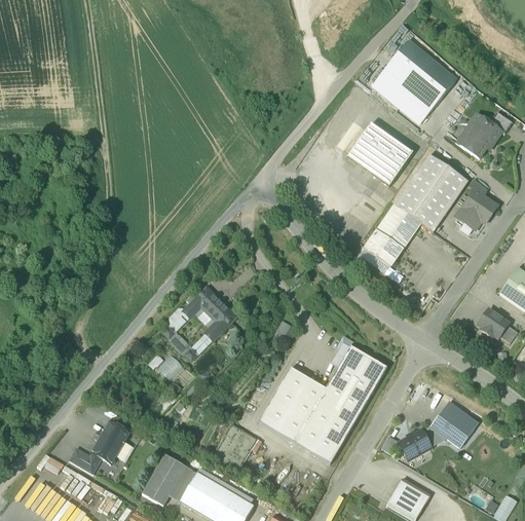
[(423,60),(396,94),(417,111),(445,77),(423,60)]
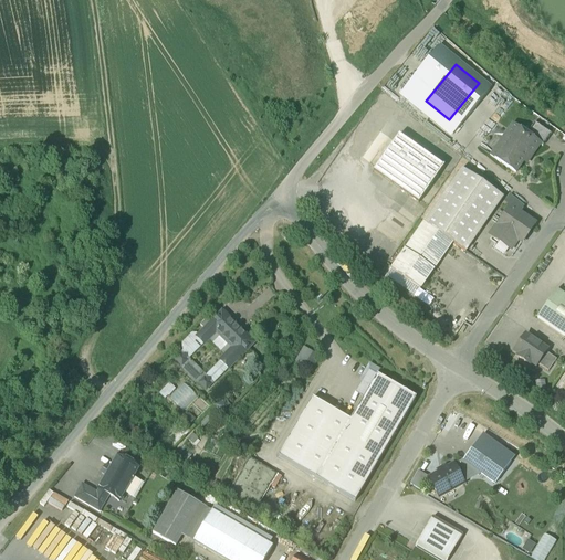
[(552,130),(535,118),(527,130),(541,140),(543,143),(552,130)]
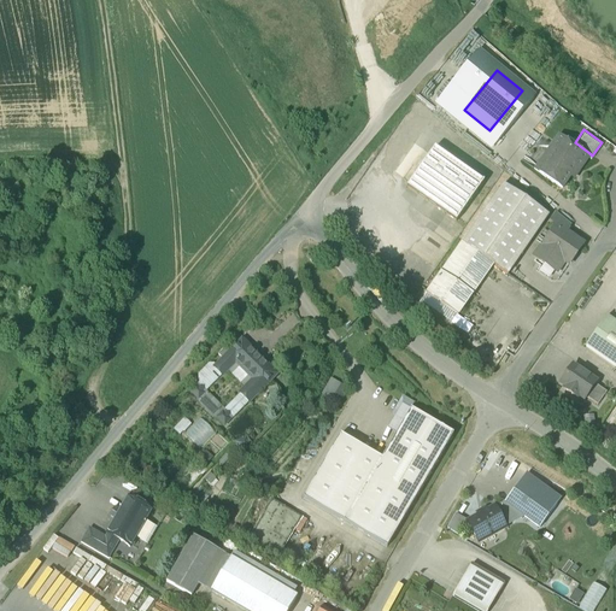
[(575,142),(559,131),(553,141),(555,146),(540,168),(563,183),(578,163),(581,165),(590,153),(575,142)]
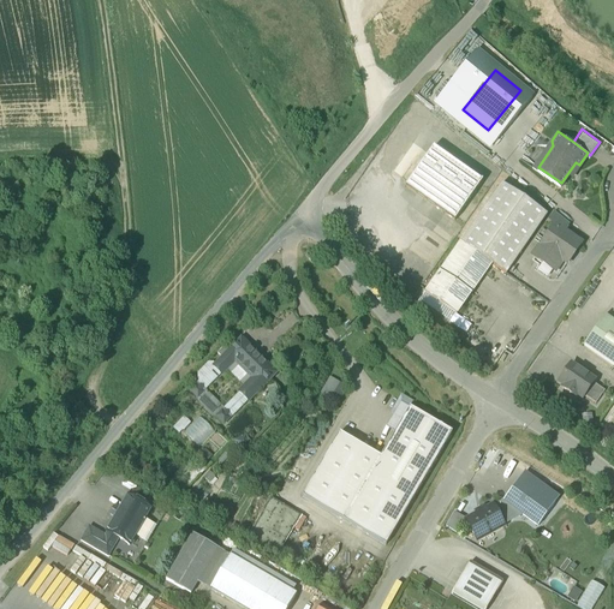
[(483,177),(434,142),(406,181),(455,216),(483,177)]
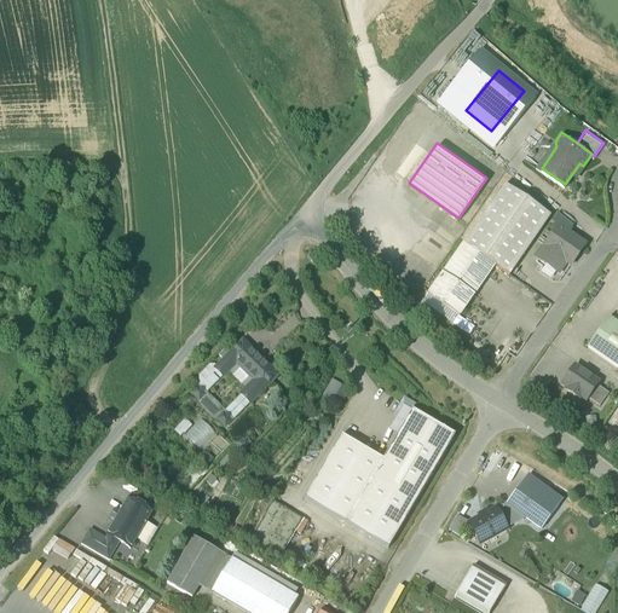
[(552,212),(506,180),(465,240),(495,260),(510,271),(552,212)]
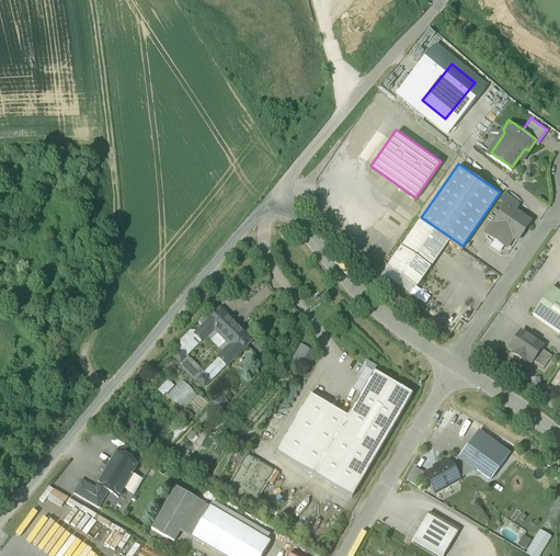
[(521,201),(506,189),(500,197),(506,202),(506,201),(516,207),(521,201)]
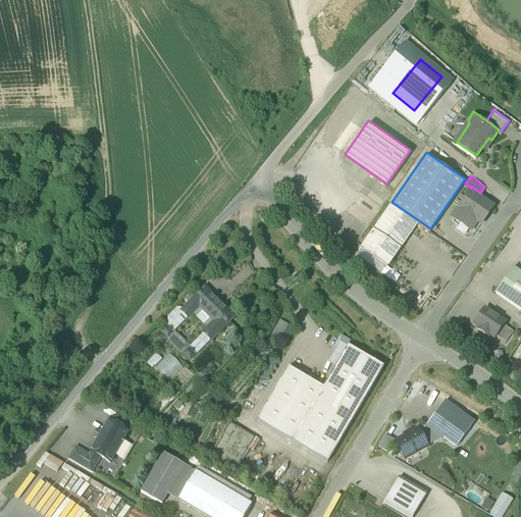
[(483,197),(480,196),(480,193),(471,187),(471,188),(459,204),(460,205),(454,214),(463,220),(464,218),(471,223),(476,216),(482,220),(493,202),(486,197),(483,197)]
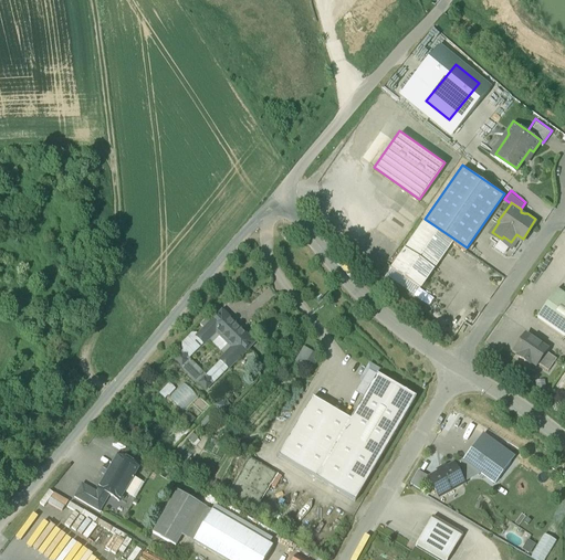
[(452,238),(425,219),(404,250),(431,268),(452,238)]
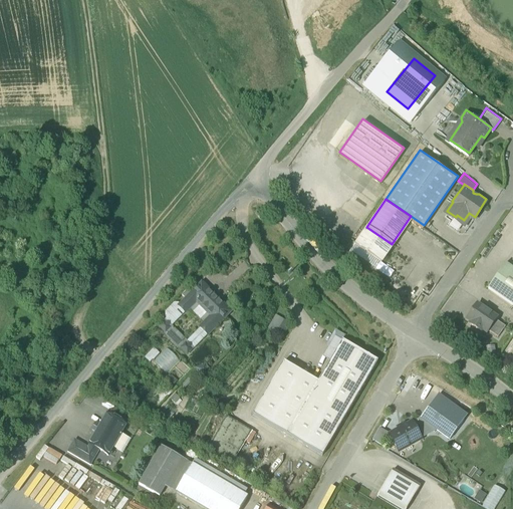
[(392,244),(366,227),(355,243),(380,260),(392,244)]
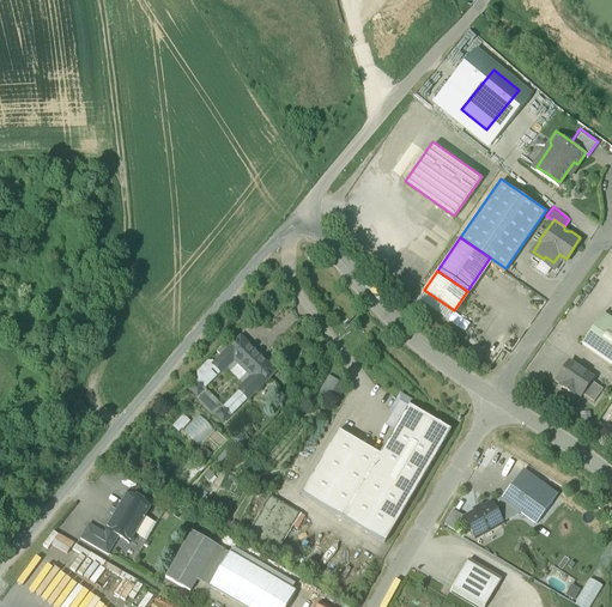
[(611,315),(604,310),(583,339),(611,358),(611,315)]
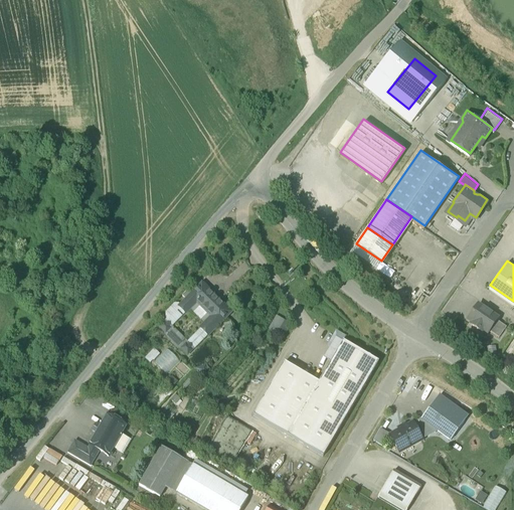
[(201,293),(197,298),(191,305),(206,320),(201,325),(208,332),(231,309),(208,286),(201,293)]
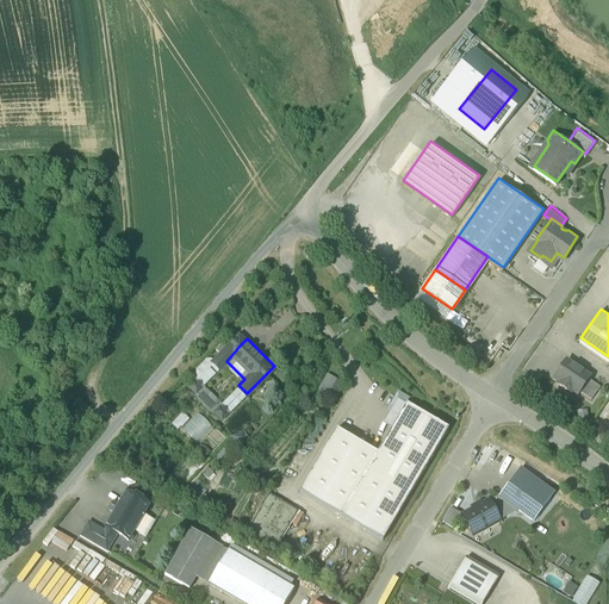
[(215,359),(213,360),(221,366),(221,367),(227,361),(234,353),(238,347),(231,341),(215,359)]
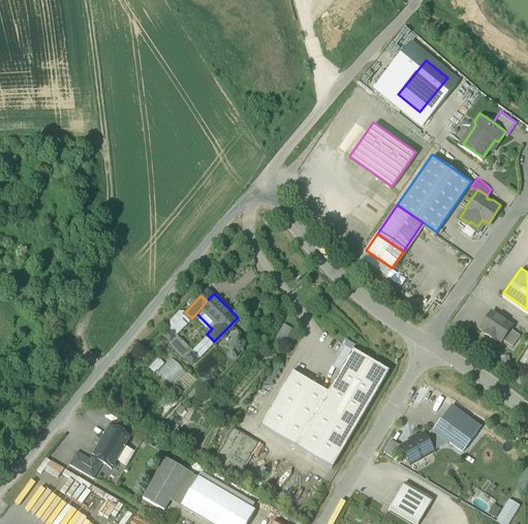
[(184,309),(180,309),(172,317),(172,321),(174,324),(169,328),(175,333),(191,317),(185,312),(186,311),(184,309)]
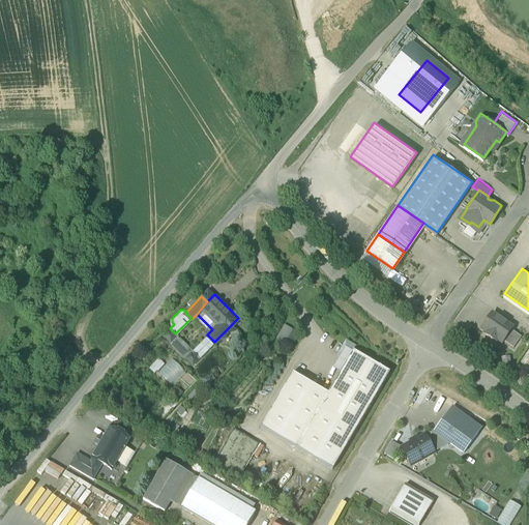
[(512,324),(493,310),(482,325),(487,328),(486,330),(497,338),(498,336),(502,339),(504,337),(511,326),(512,324)]
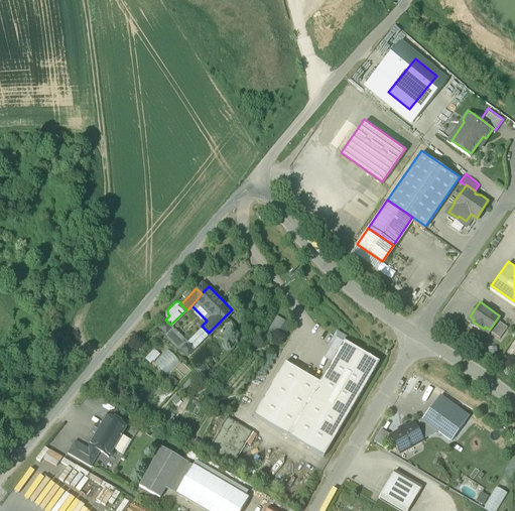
[(271,325),(279,330),(287,315),(278,311),(271,325)]
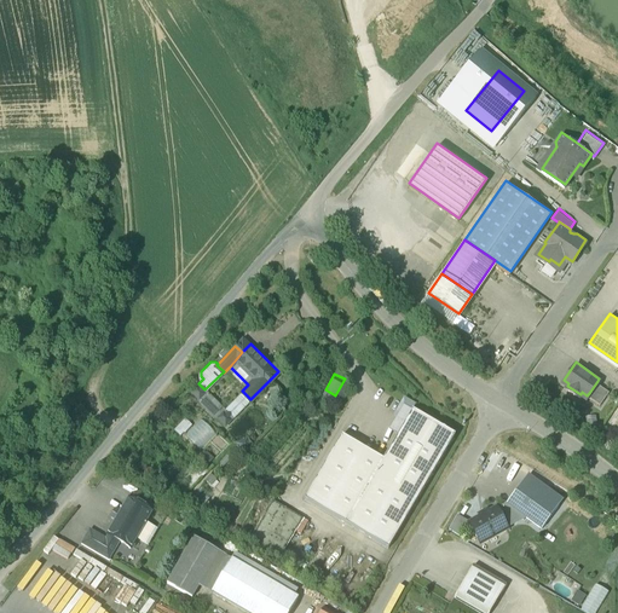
[(610,388),(598,381),(589,393),(601,402),(610,388)]
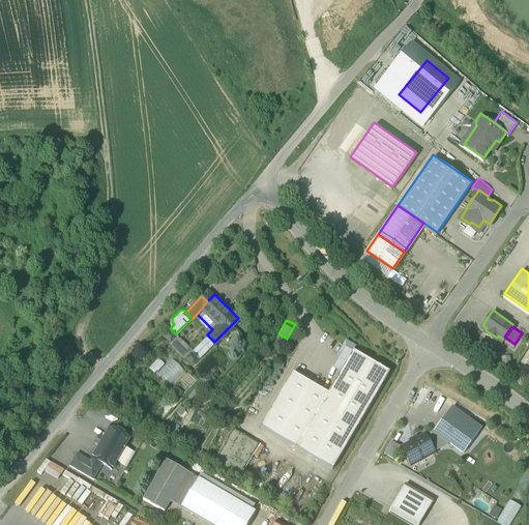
[(192,347),(179,334),(176,334),(175,333),(170,328),(165,333),(171,340),(172,342),(184,355),(187,355),(194,361),(199,357),(192,350),(192,347)]
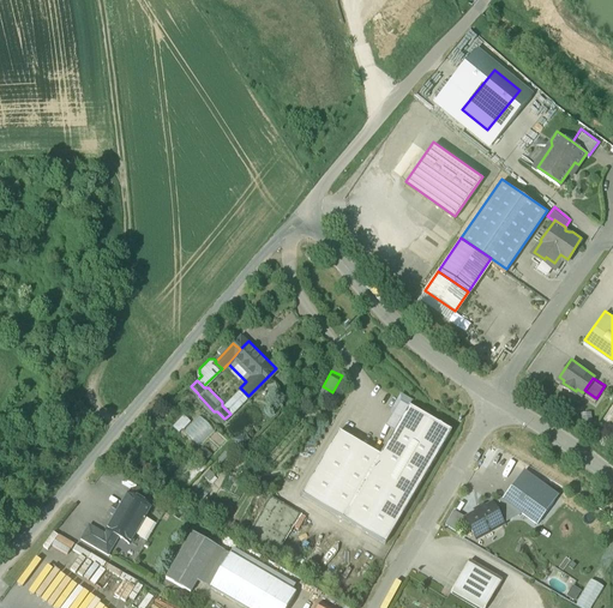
[(380,452),(340,428),(302,491),(386,540),(452,427),(410,403),(380,452)]
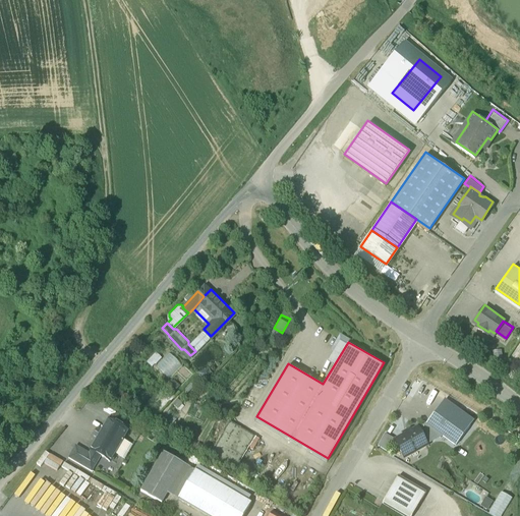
[(180,384),(172,377),(170,379),(177,386),(180,384)]
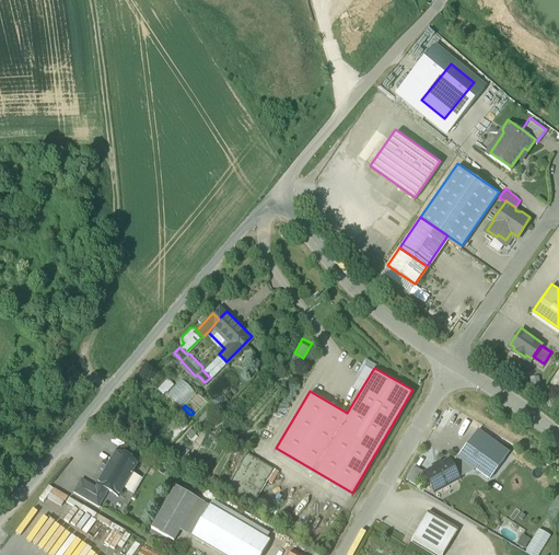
[(182,416),(155,444),(161,450),(188,423),(182,416)]
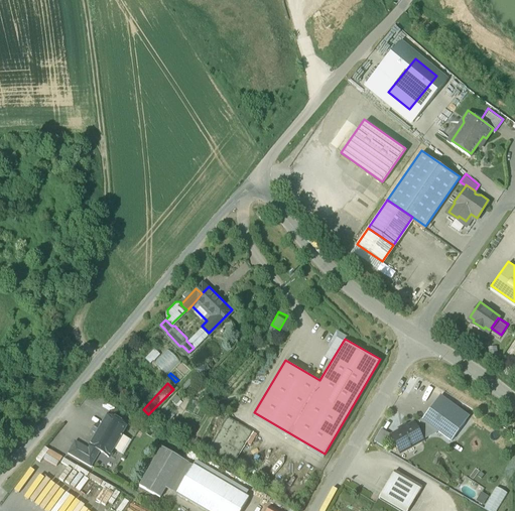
[(470,413),(440,392),(437,397),(467,418),(470,413)]
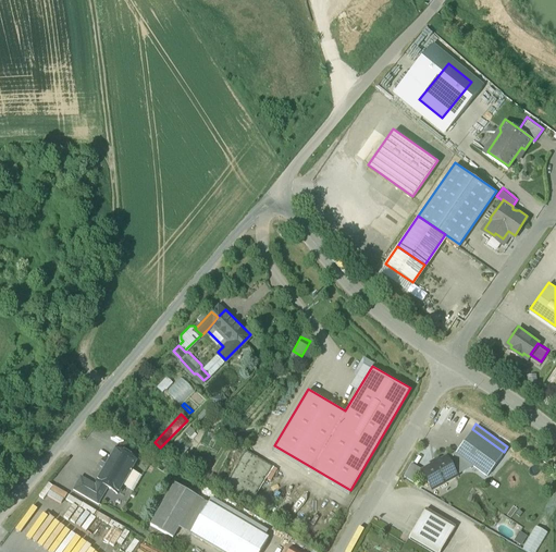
[(130,438),(115,429),(111,434),(120,440),(116,445),(123,449),(130,438)]
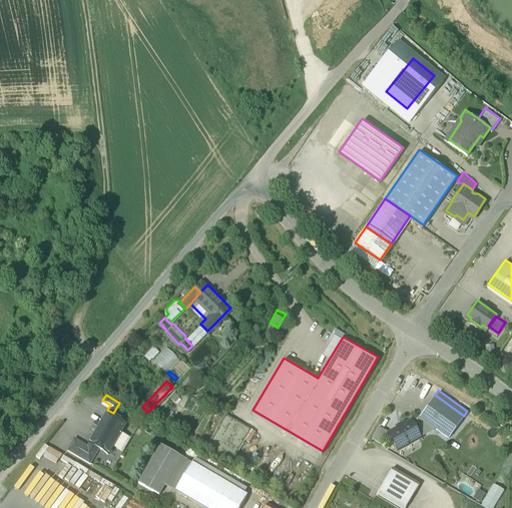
[(464,416),(435,395),(421,414),(435,425),(450,435),(464,416)]
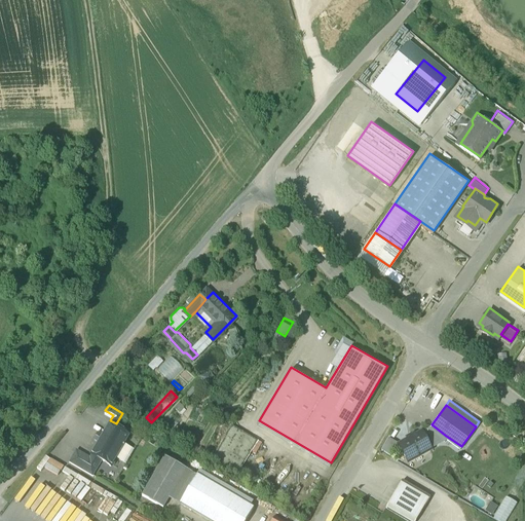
[(116,423),(110,420),(92,450),(103,456),(112,462),(117,453),(125,458),(133,446),(124,441),(129,432),(116,423)]
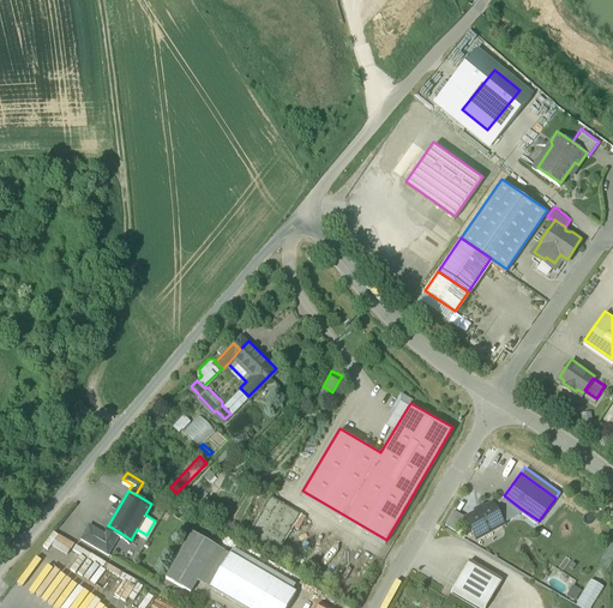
[(521,509),(504,495),(493,501),(503,518),(521,509)]
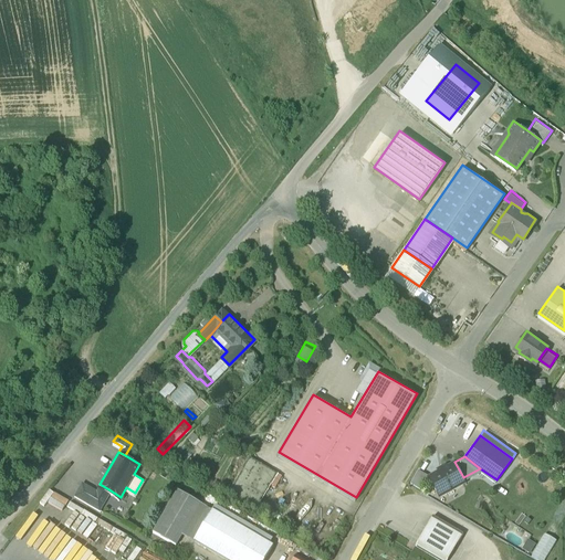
[(453,461),(446,466),(445,464),(438,468),(439,469),(430,474),(431,476),(430,477),(438,490),(439,489),(440,492),(463,478),(463,477),(454,462),(453,461)]
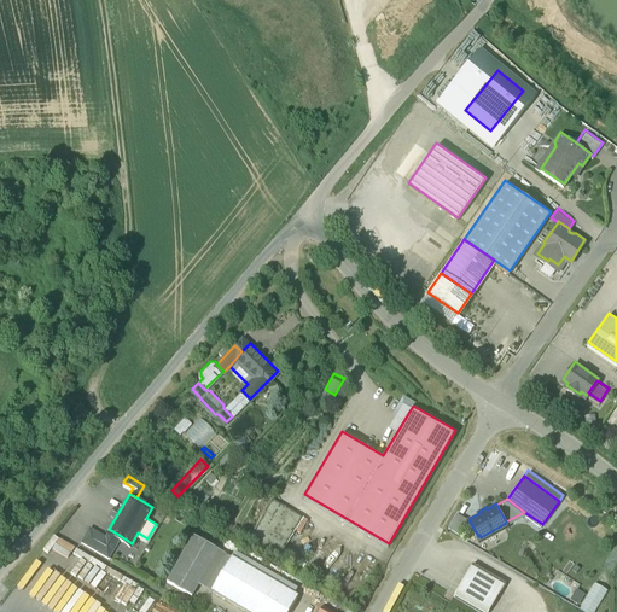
[(106,534),(91,524),(82,538),(110,555),(121,536),(109,529),(106,534)]
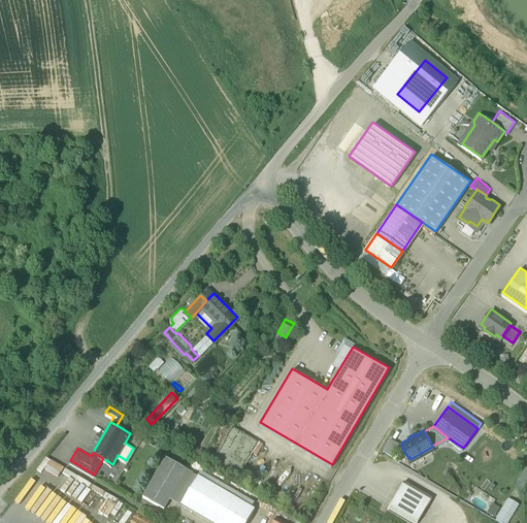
[(144,493),(165,505),(188,467),(167,455),(144,493)]
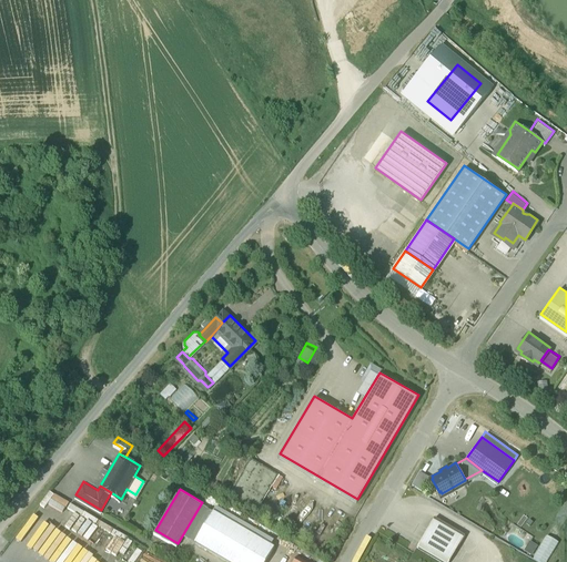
[(264,561),(274,544),(213,509),(195,539),(234,561),(264,561)]
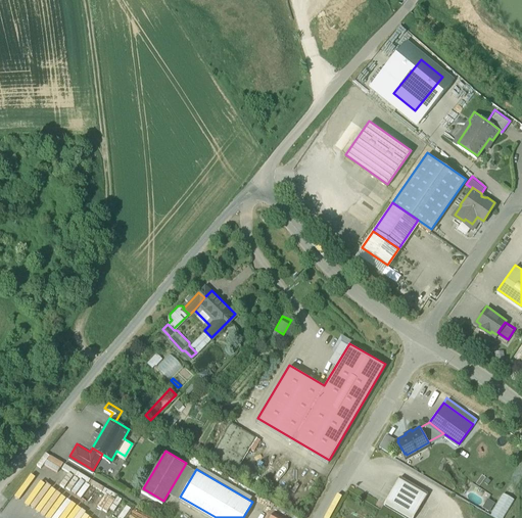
[(51,517),(102,517),(38,474),(21,498),(51,517)]
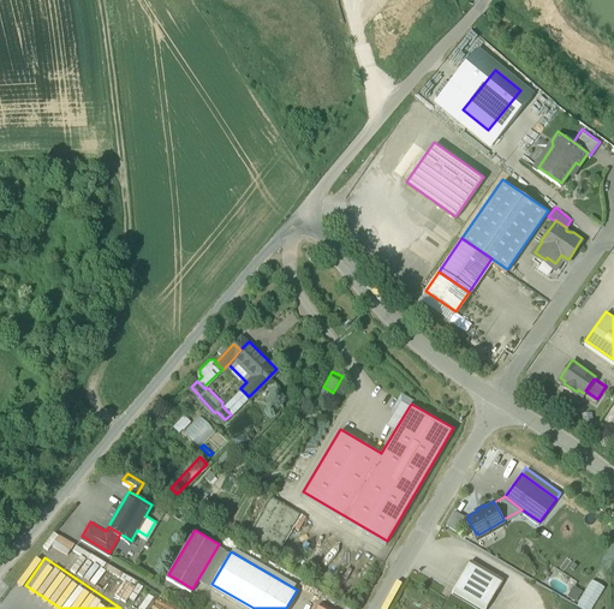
[(504,577),(471,557),(452,590),(486,608),(504,577)]
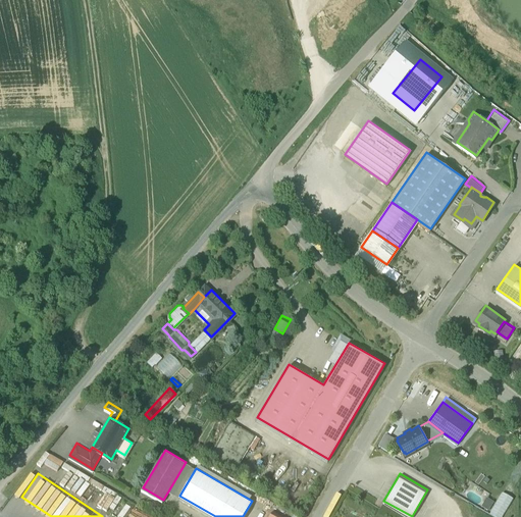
[(288,516),(289,516),(273,508),(268,516),(288,516)]
